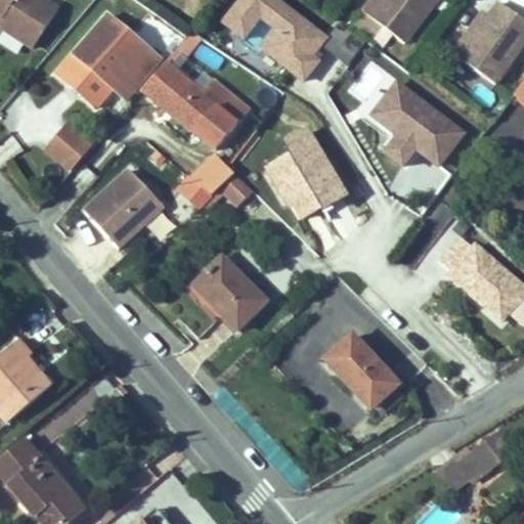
[(0,0),(0,36),(34,54),(59,5),(48,0),(0,0)]
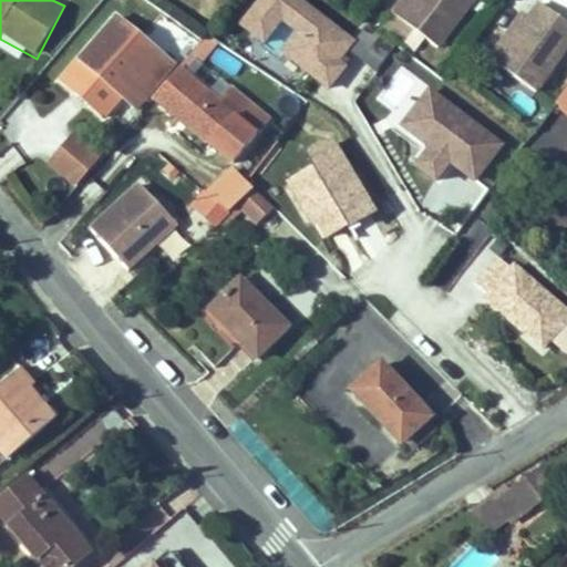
[(352,38),(303,0),(257,0),(238,26),(263,44),(279,21),(295,33),(279,53),(328,91),(349,62),(339,55),(352,38)]
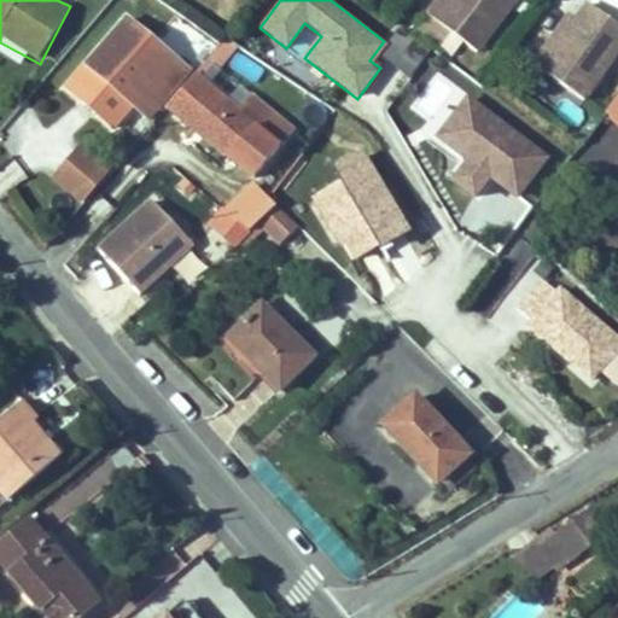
[(433,0),(432,1),(481,40),(512,0),(433,0)]
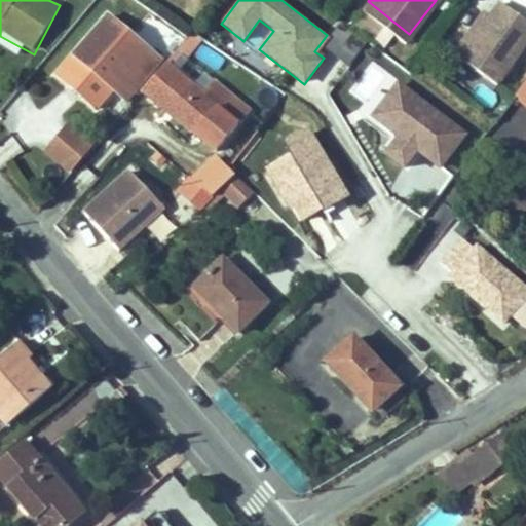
[(452,51),(493,84),(525,43),(525,20),(502,2),(491,15),(477,35),(470,30),(452,51)]
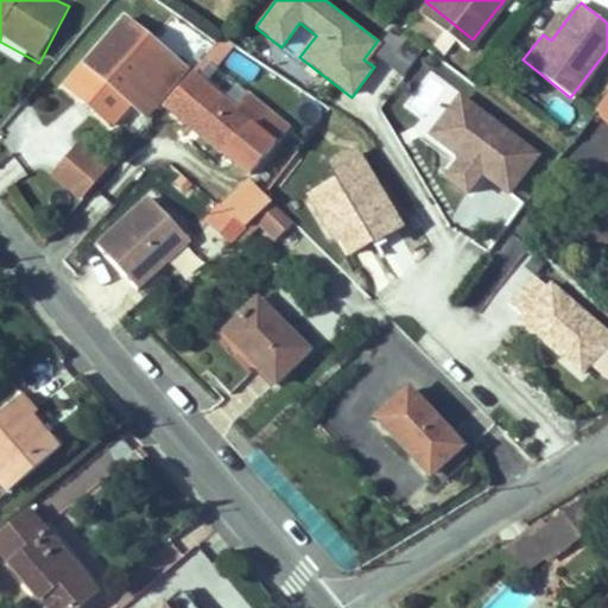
[(568,18),(561,12),(543,35),(551,40),(568,18)]
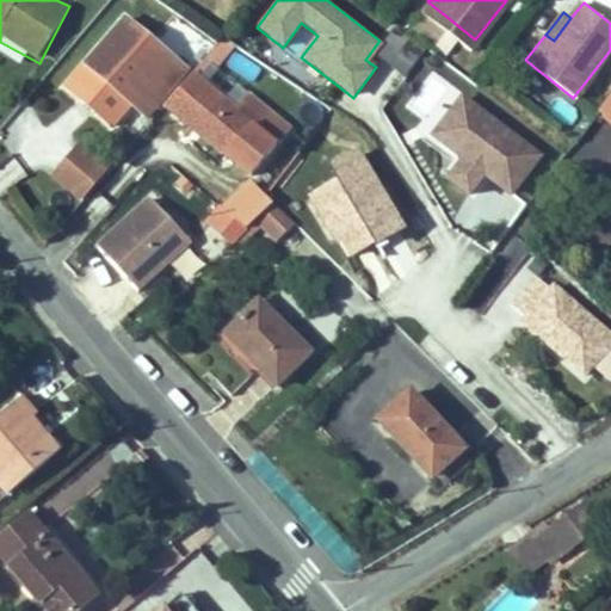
[(79,60),(140,116),(180,67),(118,16),(79,60)]
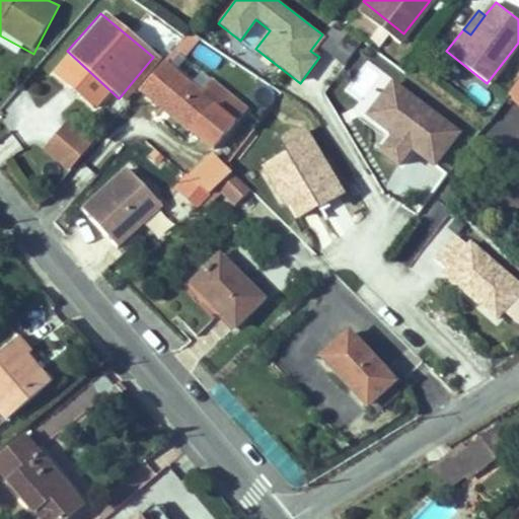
[(210,104),(158,61),(134,88),(187,132),(210,104)]
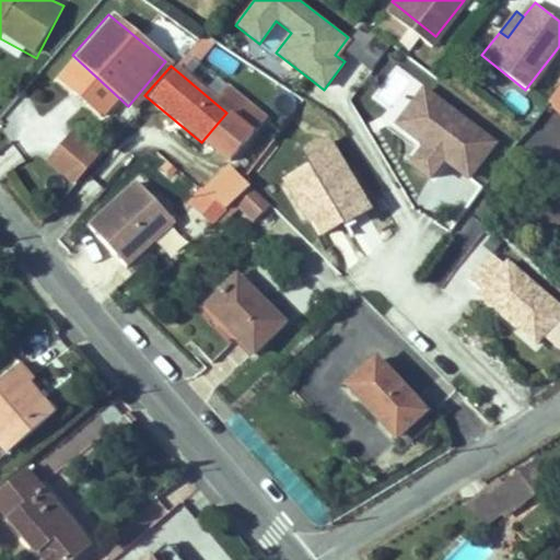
[(559,86),(546,106),(559,116),(559,86)]
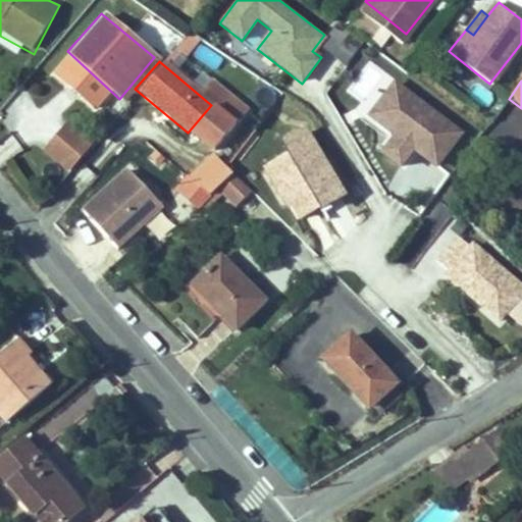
[(464,131),(394,82),(366,119),(393,137),(380,154),(403,169),(415,152),(438,168),(464,131)]
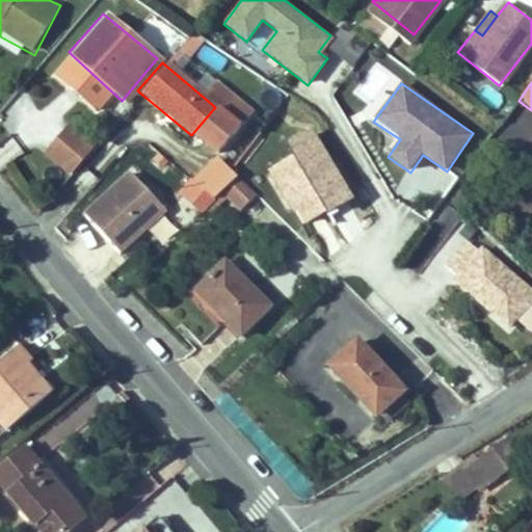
[(215,107),(191,135),(214,154),(237,125),(215,107)]
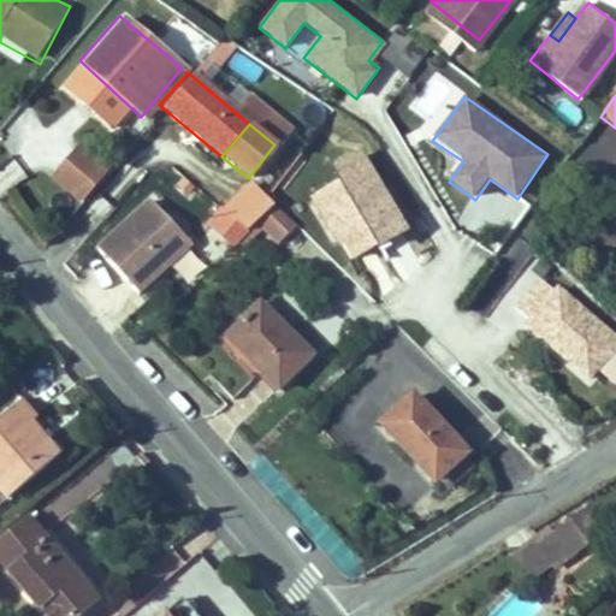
[(110,170),(81,144),(51,179),(80,205),(110,170)]
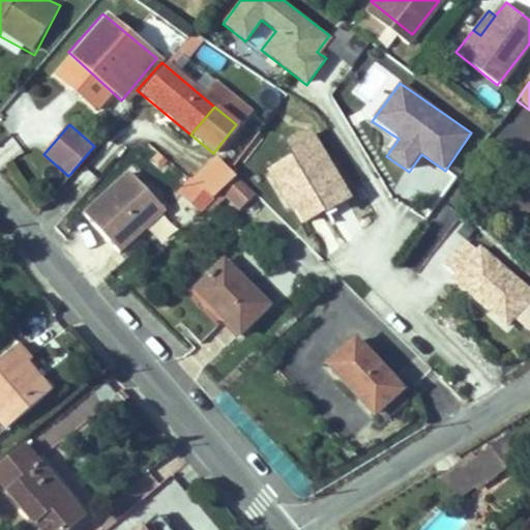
[(177,195),(203,219),(223,199),(238,213),(255,196),(214,156),(177,195)]
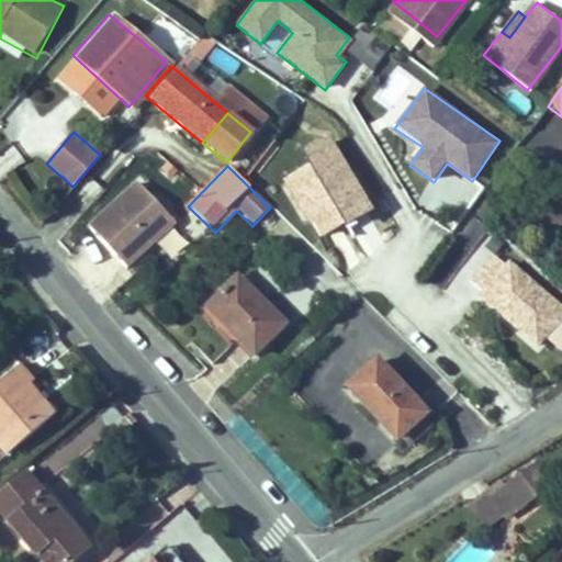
[(179,226),(134,179),(86,225),(130,272),(179,226)]
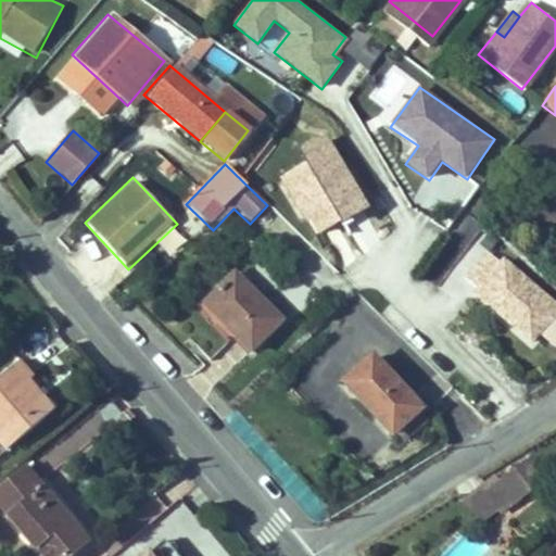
[(424,278),(440,288),(479,220),(463,211),(424,278)]
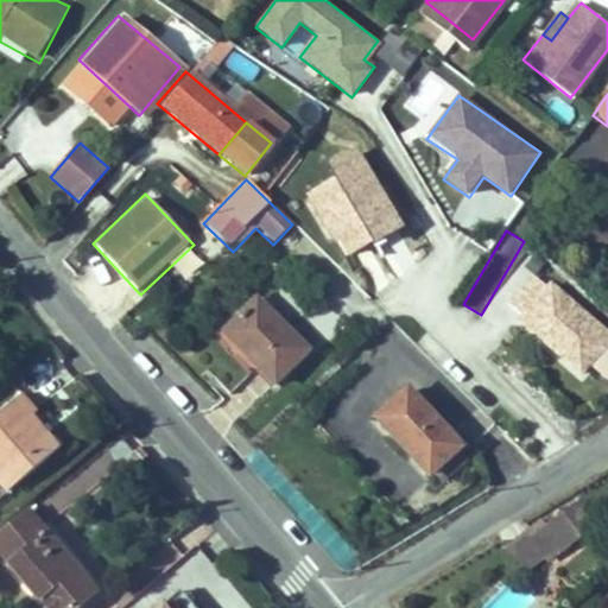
[(607,352),(607,328),(534,268),(507,303),(523,315),(513,327),(582,384),(607,352)]
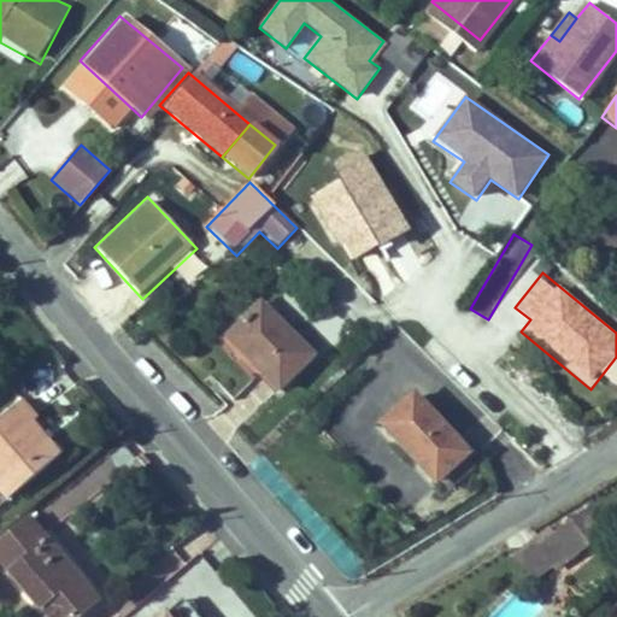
[(256,300),(224,330),(276,385),(309,354),(256,300)]
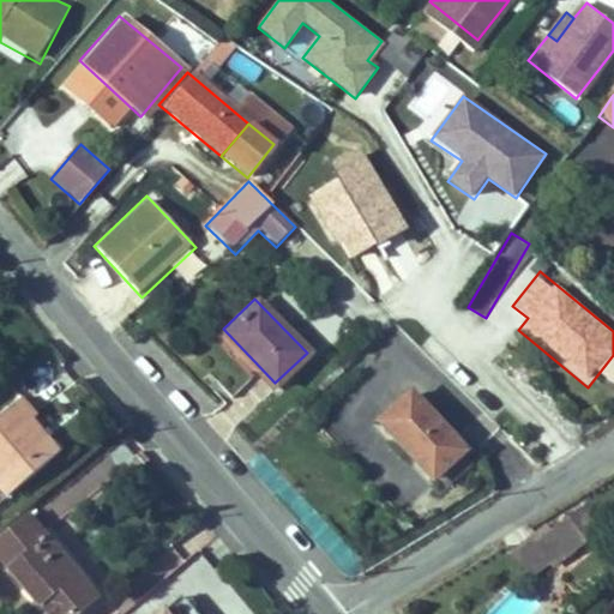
[(410,395),(379,422),(432,481),(463,453),(410,395)]
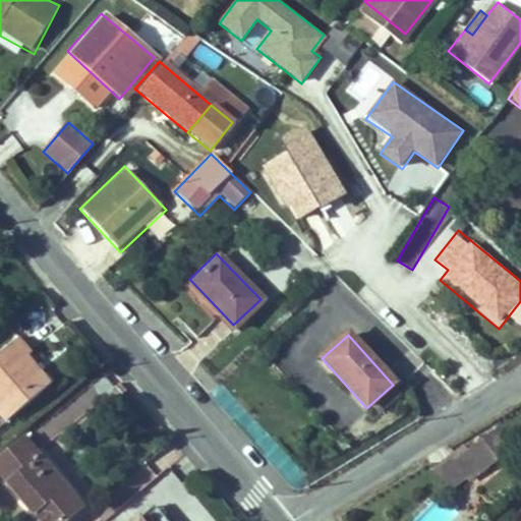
[(31,352),(18,337),(0,352),(0,412),(5,418),(49,381),(26,355),(31,352)]
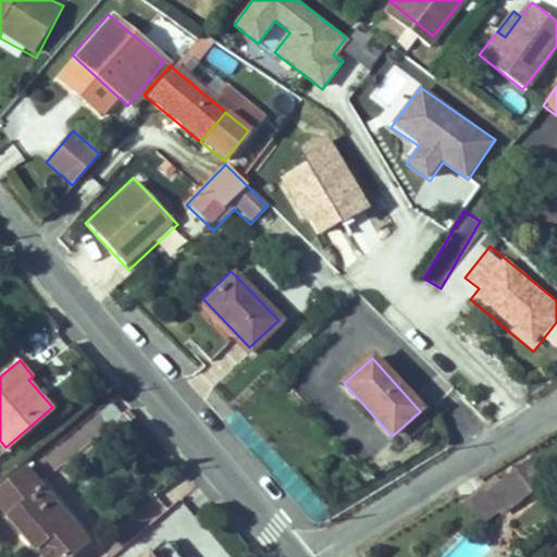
[(33,458),(44,473),(109,431),(98,415),(33,458)]
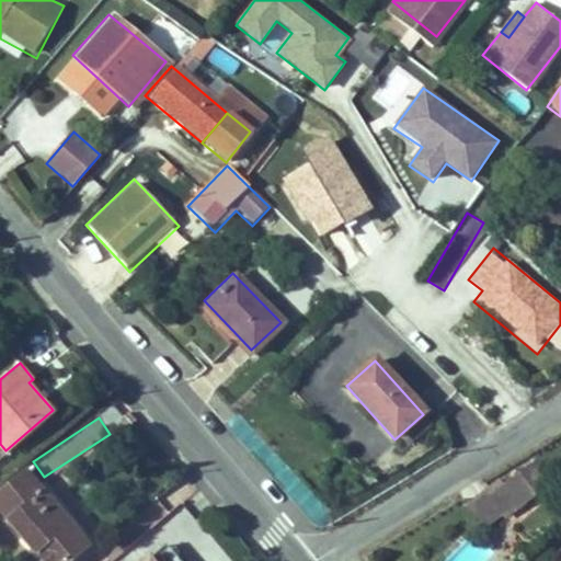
[(515,508),(549,482),(534,462),(531,460),(500,485),(496,482),(469,503),(487,527),(514,506),(515,508)]
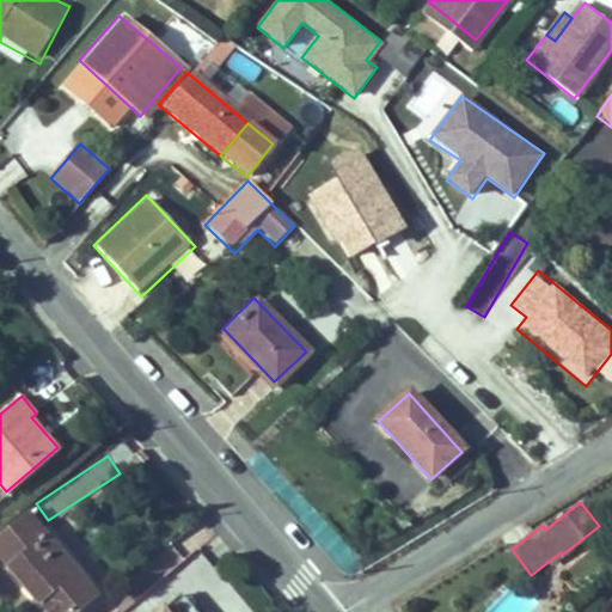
[(31,515),(0,542),(0,564),(2,563),(37,604),(36,604),(36,605),(35,606),(35,607),(34,609),(34,610),(34,611),(32,611),(79,611),(98,595),(31,515)]
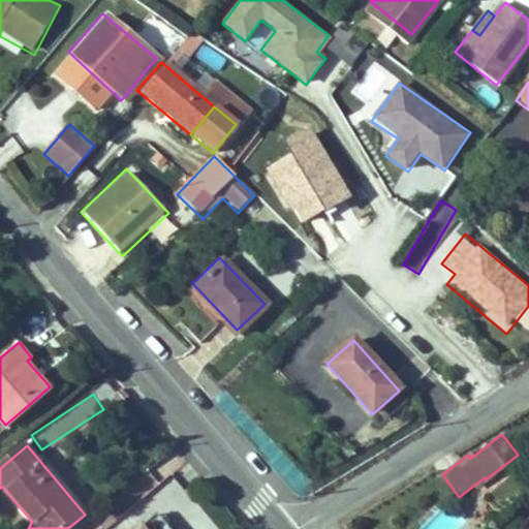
[(146,525),(149,528),(167,528),(159,516),(146,525)]
